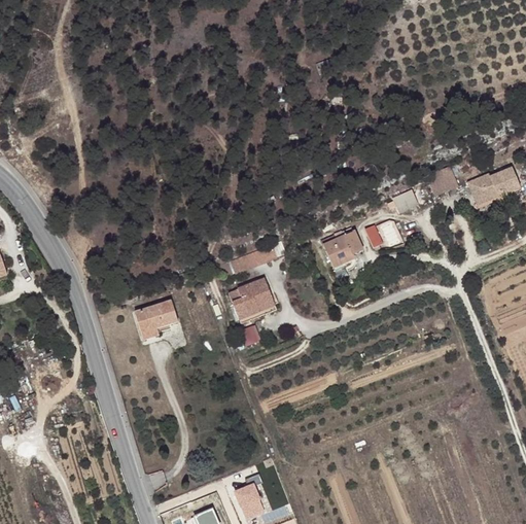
[(431,181),(440,200),(463,190),(455,171),(431,181)]
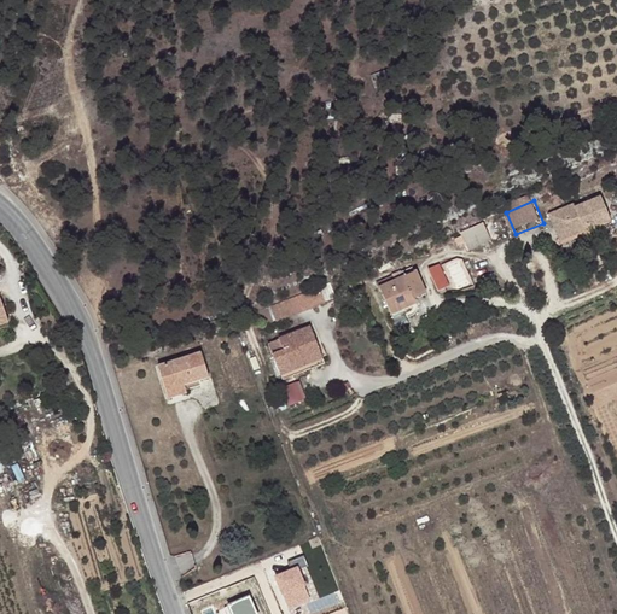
[(556,221),(560,233),(566,231),(570,241),(593,232),(595,239),(616,231),(616,224),(609,204),(583,215),(581,210),(574,212),(564,217),(556,221)]
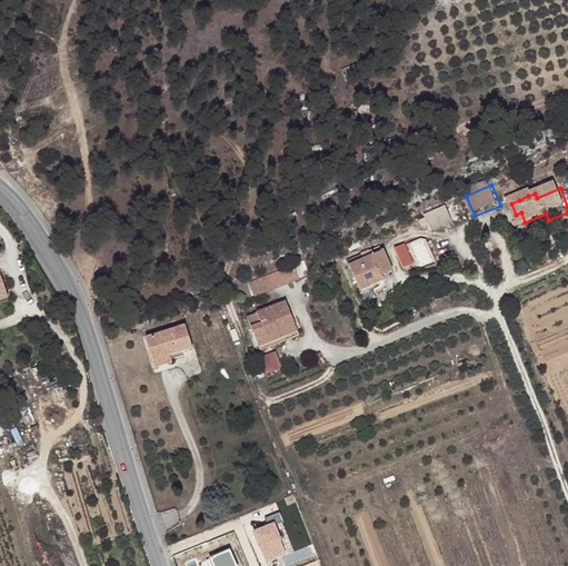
[(426,219),(432,236),(454,227),(447,211),(426,219)]
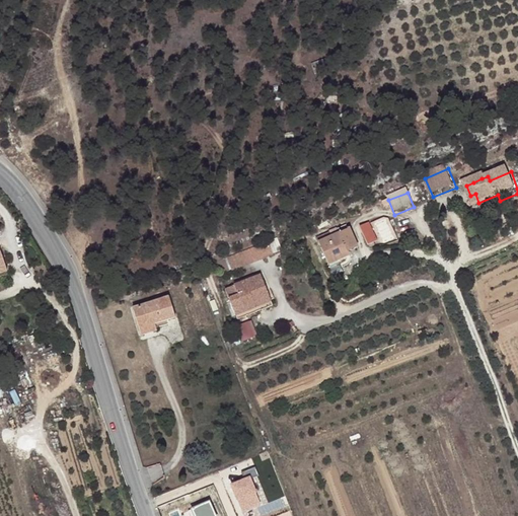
[(475,194),(470,196),(476,211),(500,201),(498,195),(478,203),(475,194)]
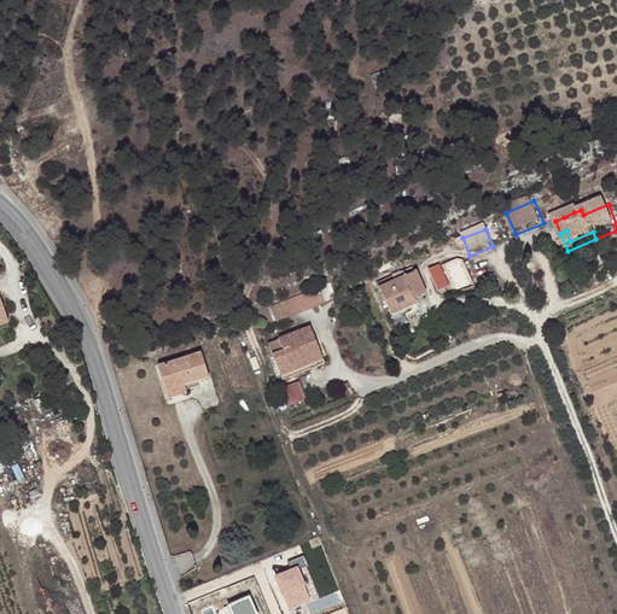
[(430,264),(442,291),(473,276),(461,251),(430,264)]
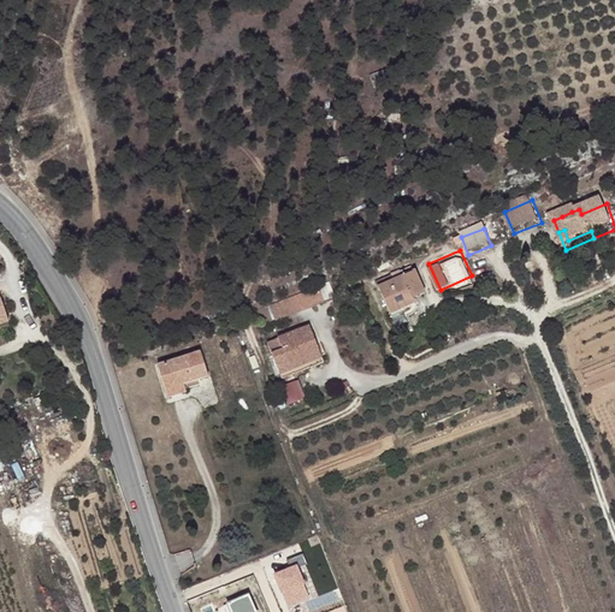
[(379,289),(391,320),(404,315),(401,307),(414,302),(425,297),(415,274),(379,289)]
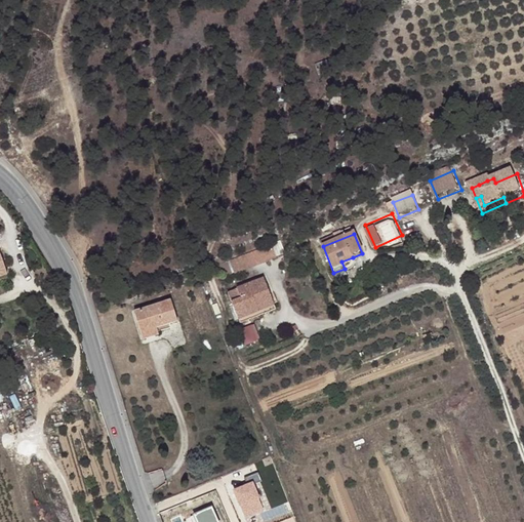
[(229,259),(217,264),(223,276),(233,271),(234,272),(275,256),(275,255),(284,251),(280,239),(229,259)]
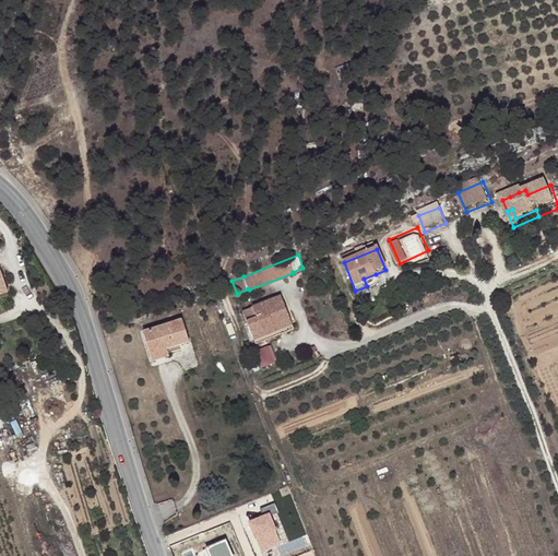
[(367,286),(355,291),(357,296),(368,291),(380,285),(376,274),(364,279),(367,286)]
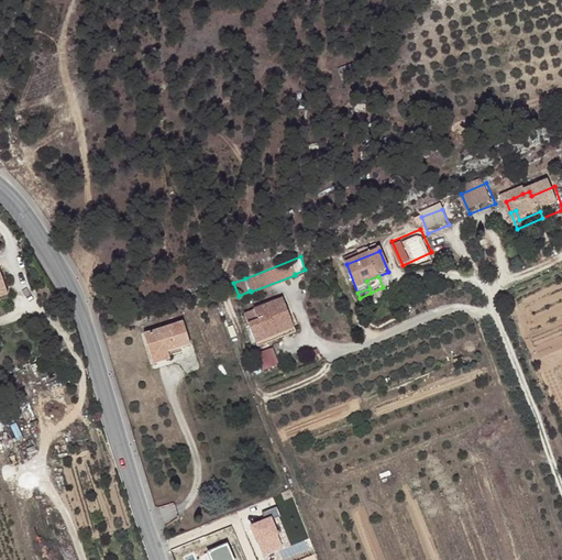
[(282,297),(253,309),(256,319),(248,324),(254,342),(275,333),(277,339),(295,331),(282,297)]
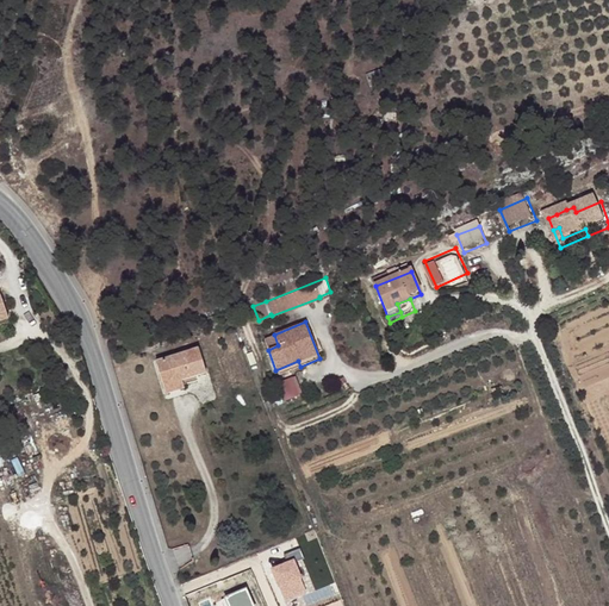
[(278,345),(274,335),(263,338),(268,350),(278,345)]
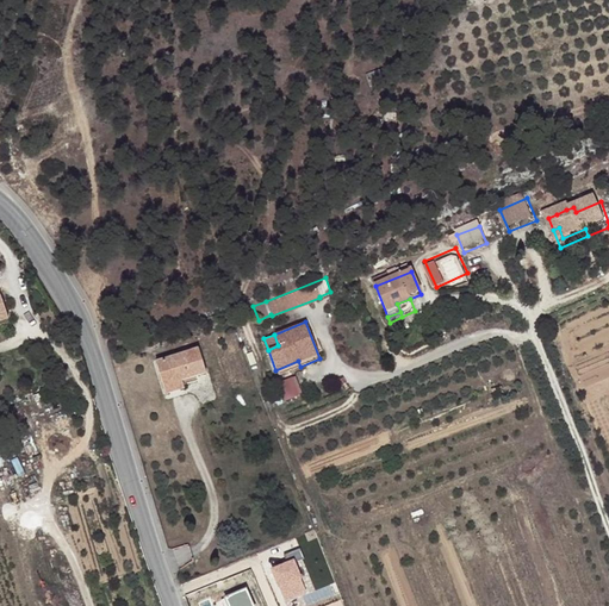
[(153,360),(160,385),(179,378),(202,372),(194,347),(153,360)]
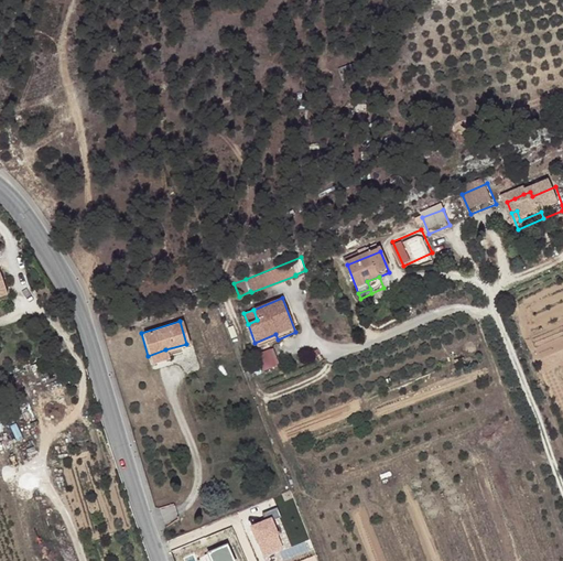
[(275,334),(255,343),(257,347),(278,340),(275,334)]
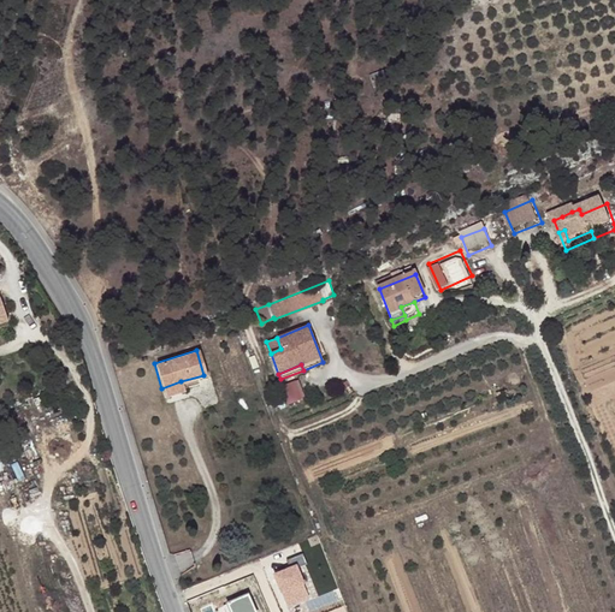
[(295,380),(278,387),(285,404),(302,398),(295,380)]
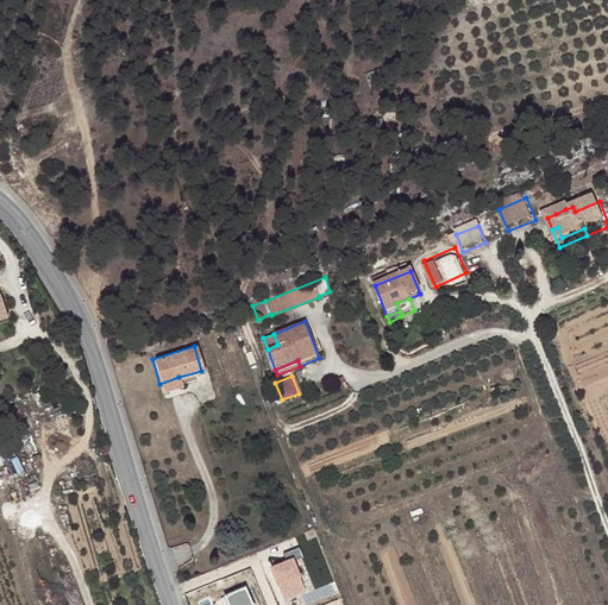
[(179,377),(160,384),(163,392),(181,386),(179,377)]
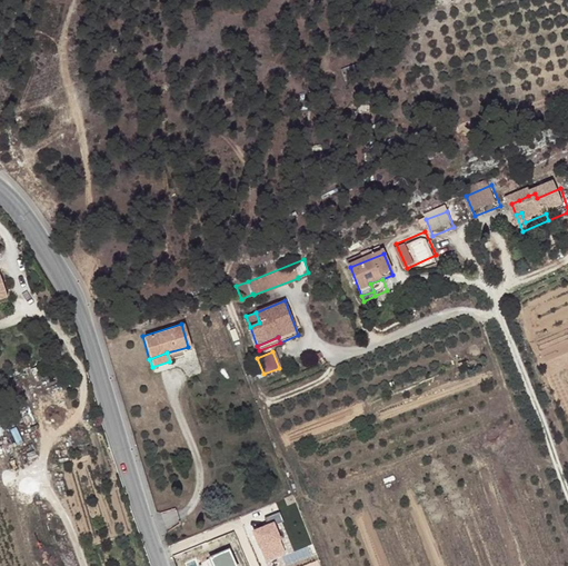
[(273,518),(251,527),(259,545),(280,536),(273,518)]
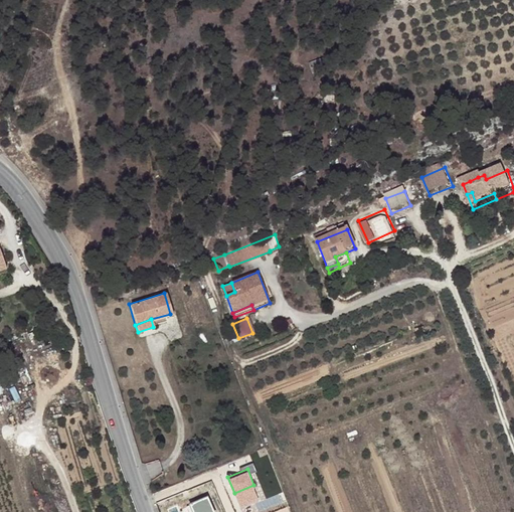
[(253,485),(234,493),(240,506),(259,499),(253,485)]
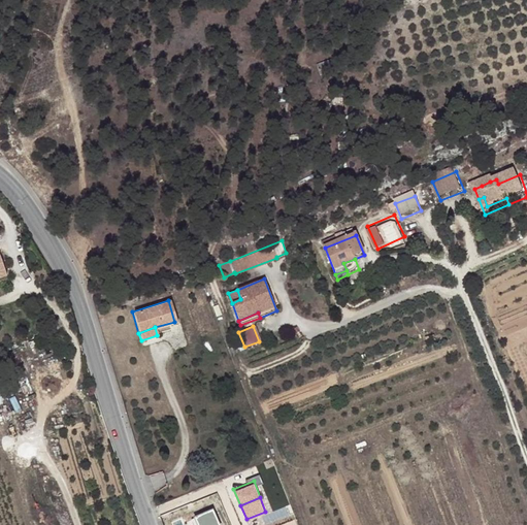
[(211,505),(194,514),(198,524),(215,524),(220,523),(211,505)]
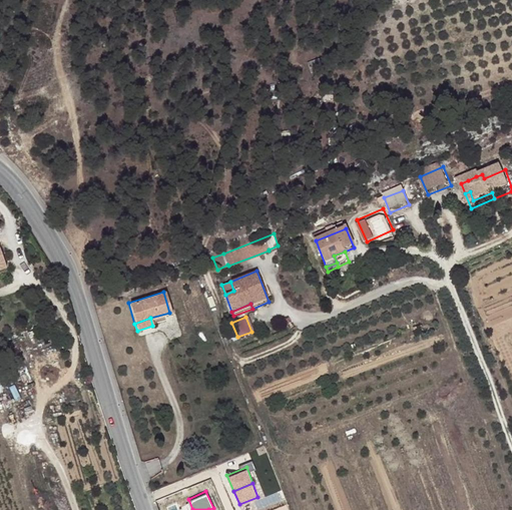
All buildings are outlined.
